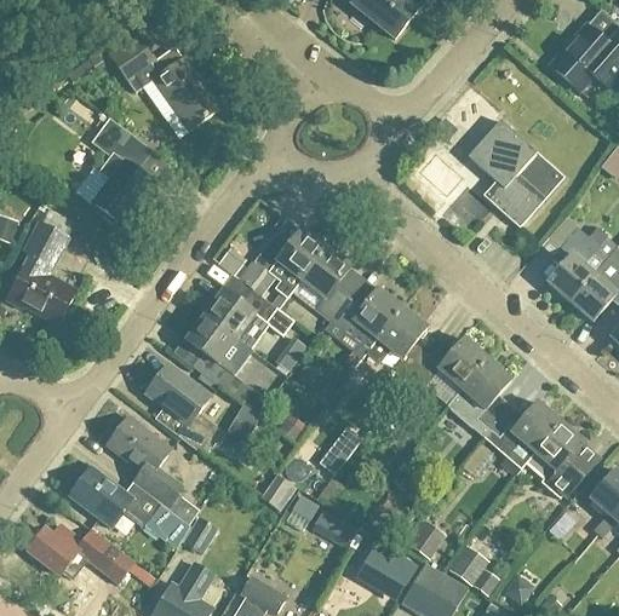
[(394,38),(423,3),(419,0),(353,0),(350,3),(351,5),(356,0),(380,19),(377,24),(394,38)]
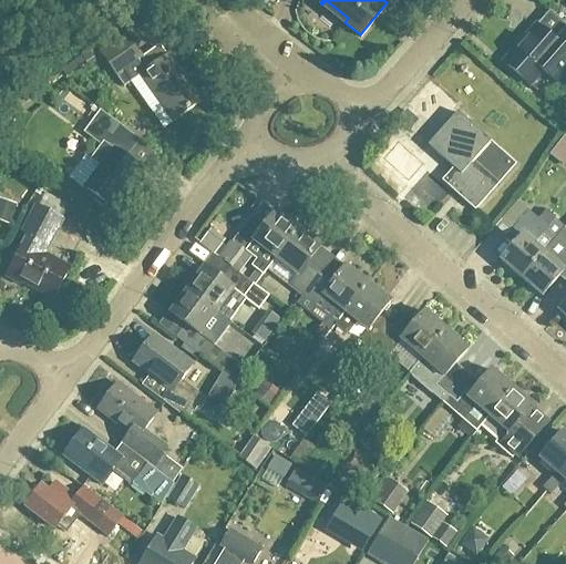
[(553,81),(562,71),(565,65),(565,29),(555,42),(536,24),(503,60),(528,83),(541,70),(553,81)]
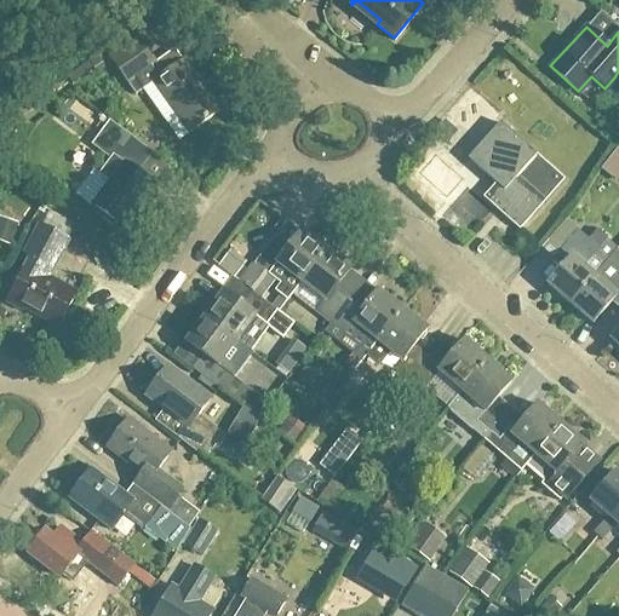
[(198,84),(200,82),(184,59),(159,76),(150,65),(156,62),(139,38),(110,58),(135,93),(153,81),(188,132),(219,109),(206,91),(204,92),(198,84)]
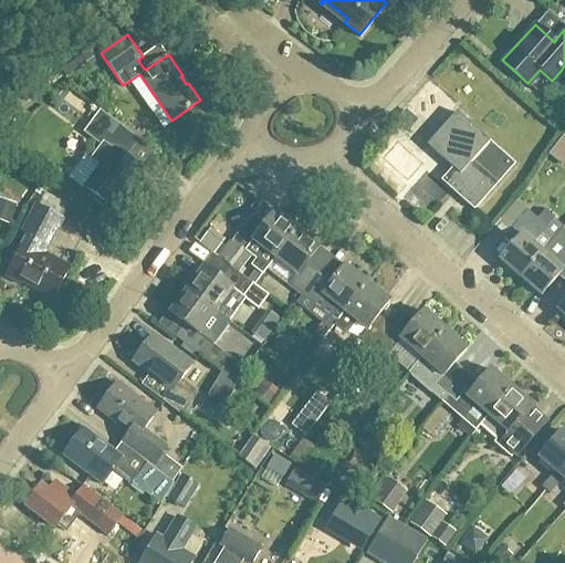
[(129,177),(131,178),(139,166),(126,157),(139,138),(100,108),(83,131),(101,144),(91,157),(100,164),(83,186),(96,195),(93,199),(105,207),(107,204),(111,206),(125,186),(124,186),(129,177)]
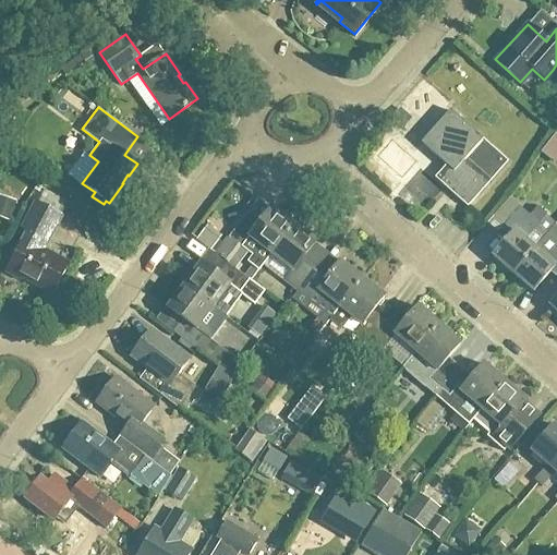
[(434,176),(447,186),(467,205),(507,159),(449,108),(420,141),(445,164),(434,176)]
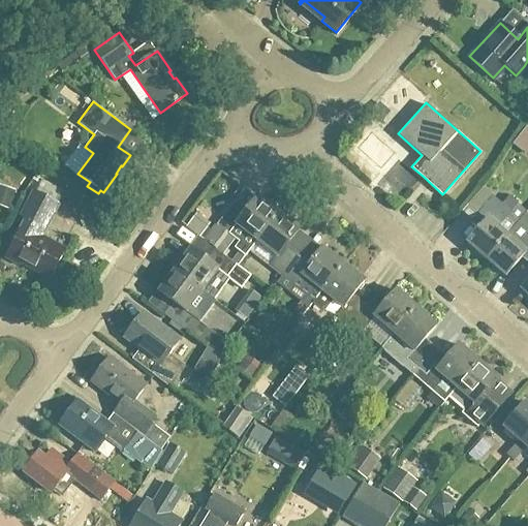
[(527,127),(526,126),(511,144),(527,156),(527,155),(527,127)]
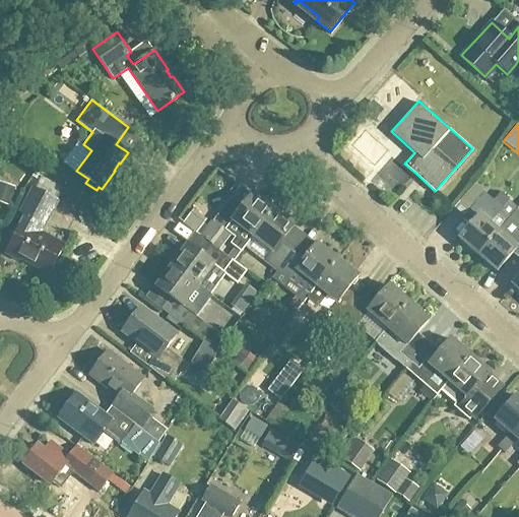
[(0,200),(8,204),(14,186),(0,180),(0,200)]
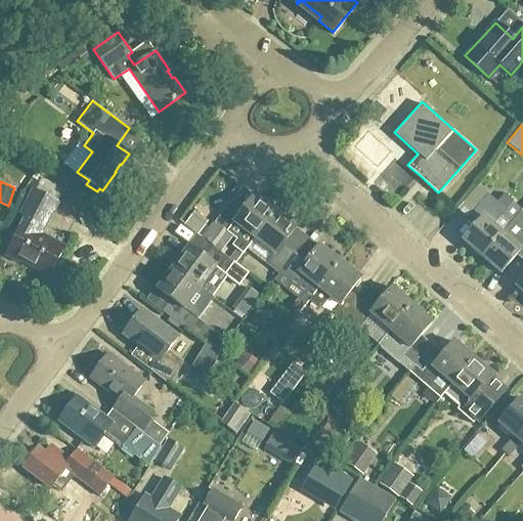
[(48,273),(62,246),(38,232),(42,224),(43,225),(56,201),(33,188),(19,213),(28,217),(24,225),(20,223),(4,254),(18,261),(19,258),(48,273)]
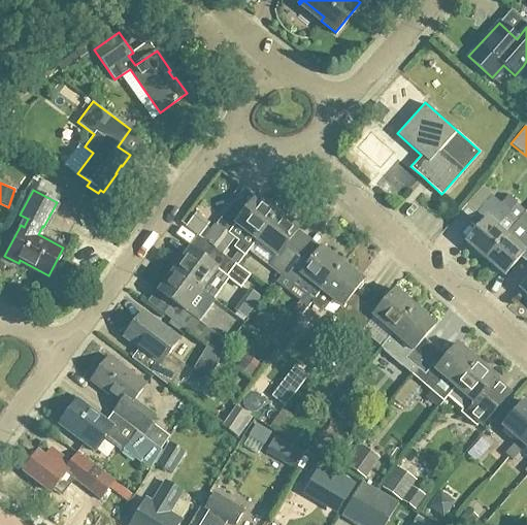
[(466,240),(485,257),(505,233),(497,226),(518,202),(509,194),(501,203),(492,195),(474,216),(483,222),(466,240)]
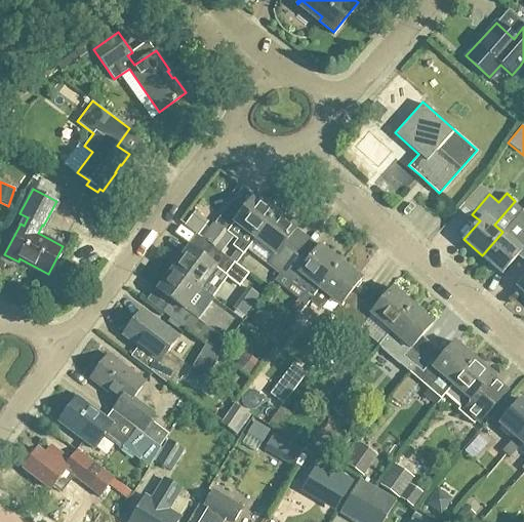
[(247,246),(276,210),(255,194),(244,207),(233,199),(214,222),(237,239),(233,245),(242,252),(247,246)]
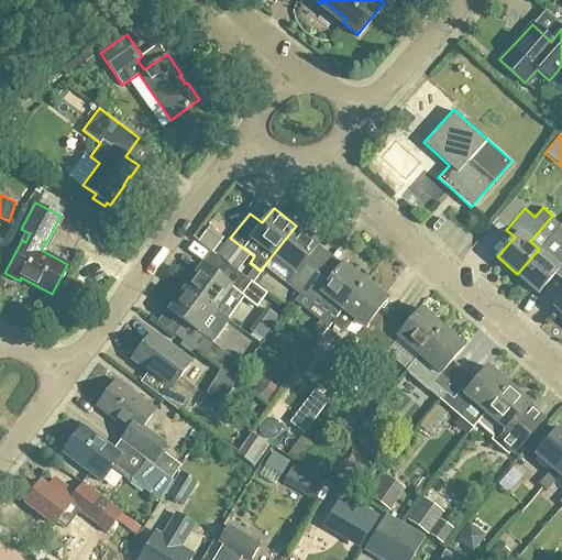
[(301,292),(320,267),(330,252),(318,243),(316,241),(317,237),(308,230),(304,232),(296,226),(265,264),(287,281),(301,292)]
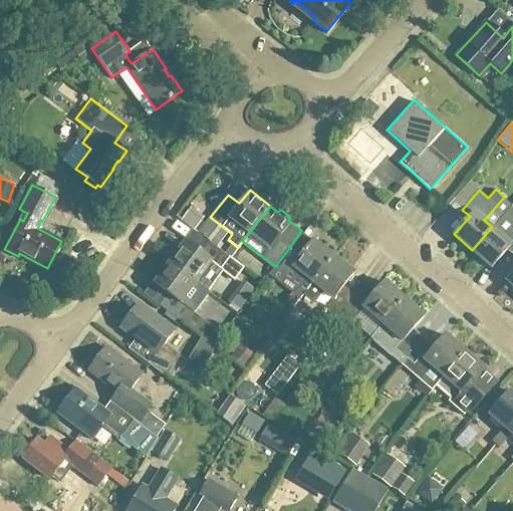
[(492,227),(472,250),(491,267),(507,249),(512,253),(512,219),(506,213),(493,228),(492,227)]
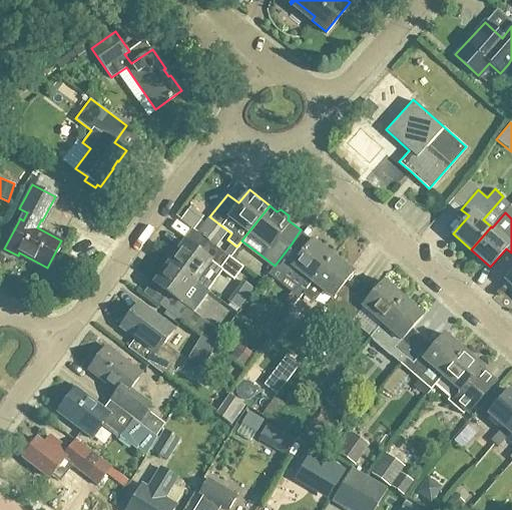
[(333,255),(313,238),(301,229),(292,243),(275,266),(285,274),(284,276),(297,286),(294,291),(301,296),(304,293),(333,255)]
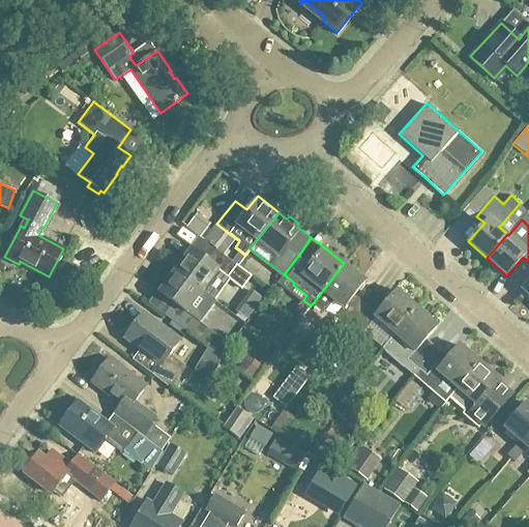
[(252,274),(232,261),(213,246),(204,258),(190,247),(174,269),(213,299),(229,280),(241,289),(252,274)]
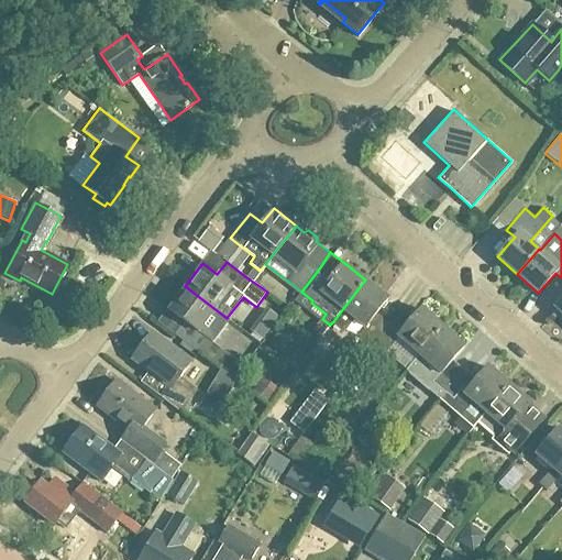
[(260,272),(254,267),(248,276),(252,281),(260,272)]
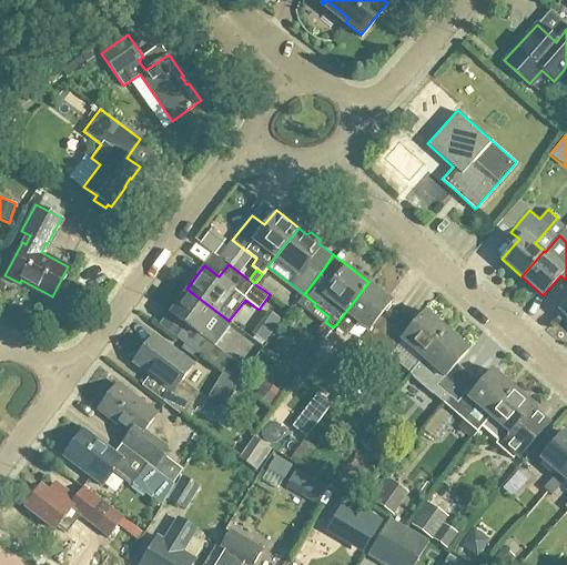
[(373,349),(392,324),(380,314),(391,299),(368,282),(336,324),(346,332),(355,320),(366,329),(360,339),(373,349)]
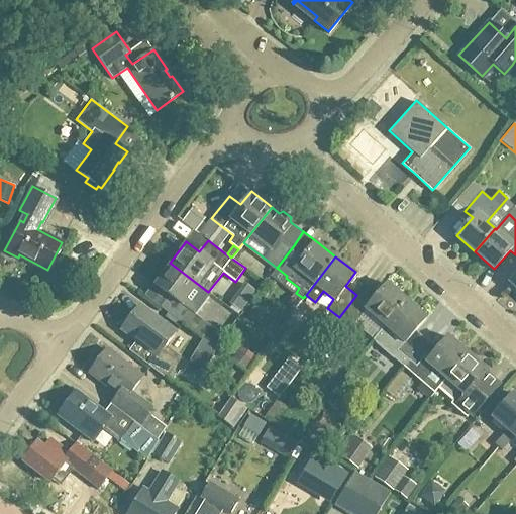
[(208,292),(170,263),(155,283),(168,293),(159,306),(193,331),(202,319),(193,313),(208,292)]
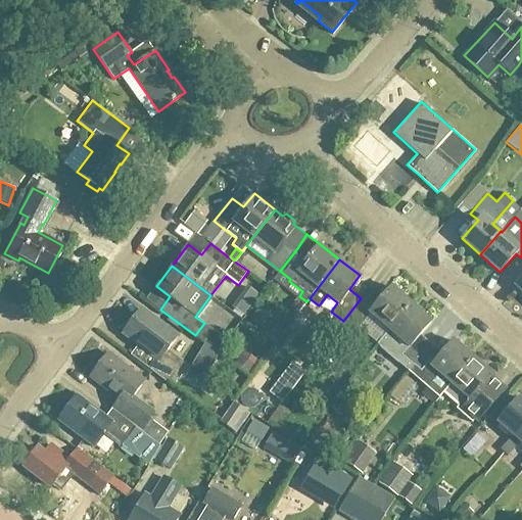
[(380,339),(412,303),(390,285),(373,309),(361,298),(343,321),(333,334),(344,342),(354,329),(360,324),(380,339)]
